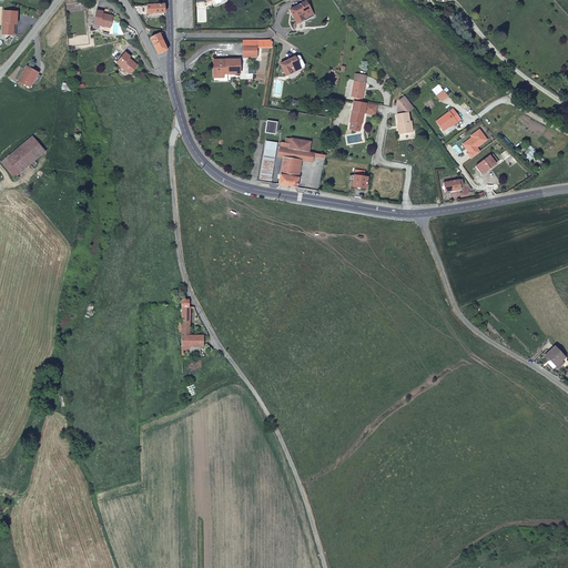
[(297,22),(303,20),(302,17),(313,11),(307,0),(291,10),(297,22)]
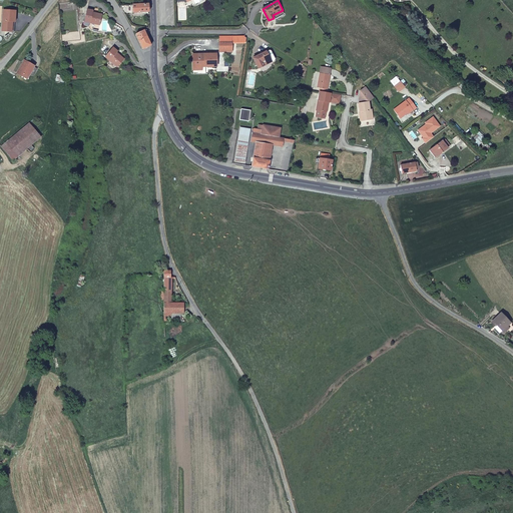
[(148,4),(120,6),(124,13),(148,12),(148,4)]
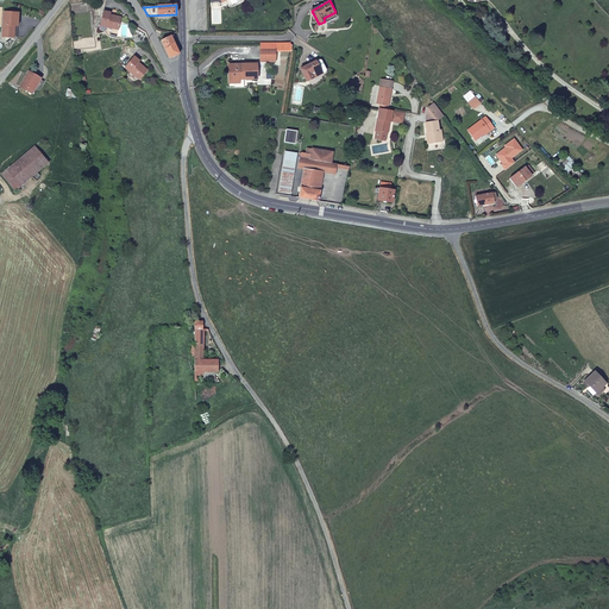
[(17,13),(2,12),(1,32),(4,32),(6,36),(6,38),(13,38),(13,26),(17,26),(17,13)]
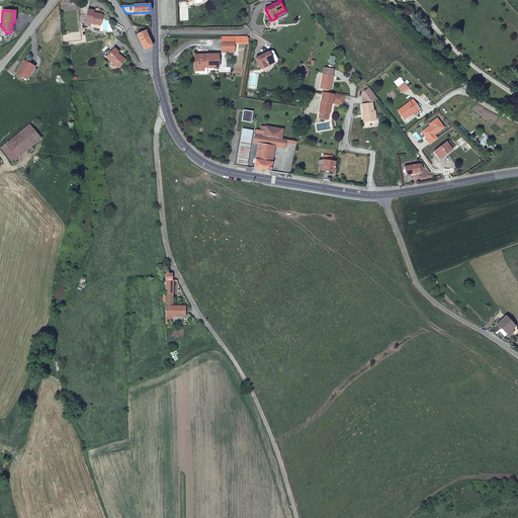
[(86,22),(100,25),(103,15),(95,13),(95,12),(89,10),(86,22)]
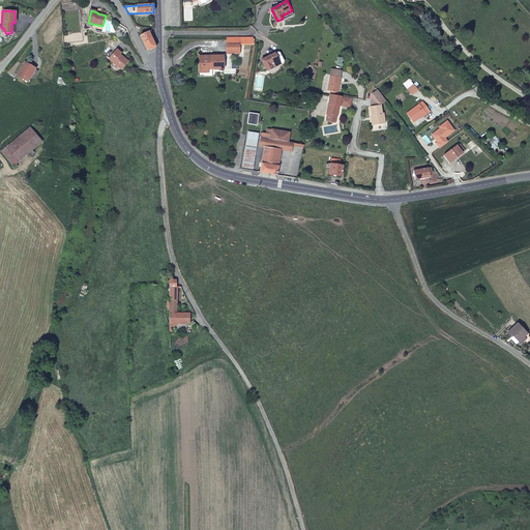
[(282,16),(283,19),(284,20),(293,15),(292,10),(282,16)]
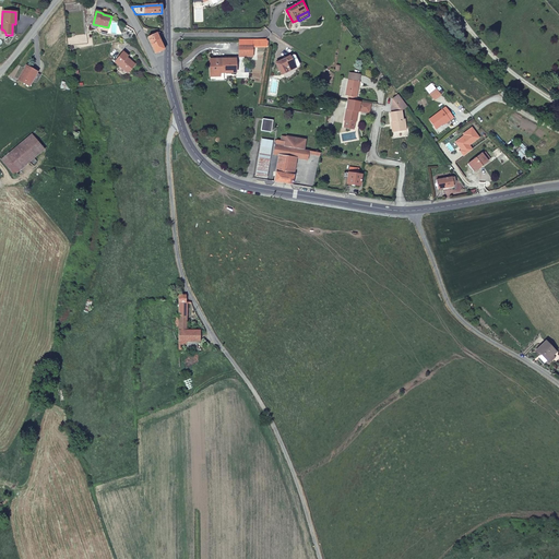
[(147,37),(156,52),(165,49),(157,33),(147,37)]
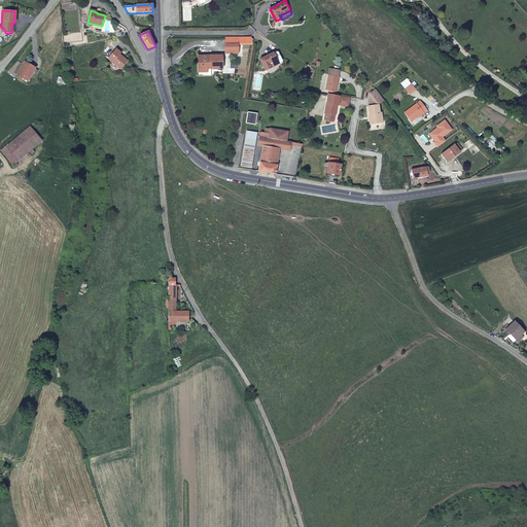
[(239,42),(225,42),(225,49),(234,50),(234,53),(239,53),(239,42)]
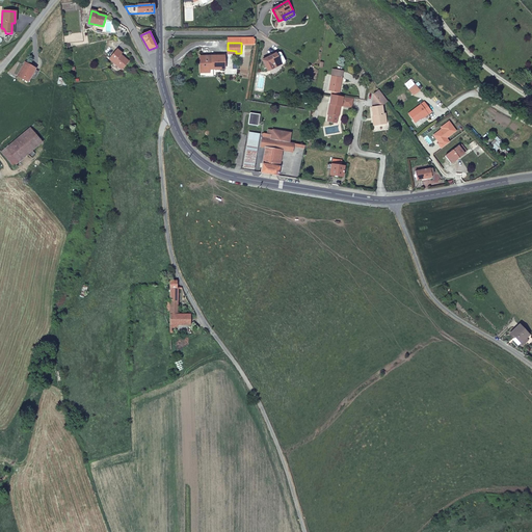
[(117,50),(109,60),(121,70),(128,62),(121,55),(123,54),(117,50)]
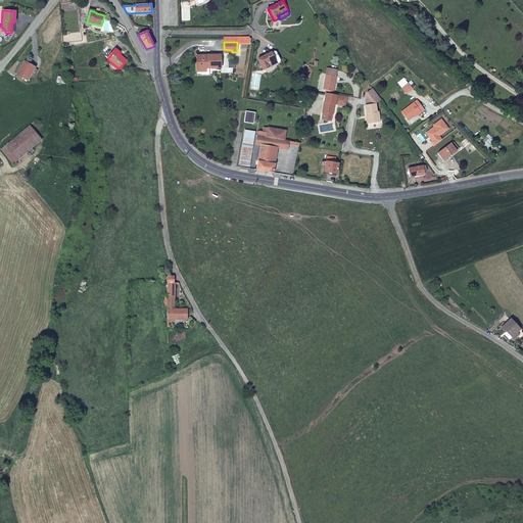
[(268,65),(275,61),(276,63),(277,64),(281,62),(275,51),(271,53),(270,52),(258,58),(265,69),(269,67),(268,65)]
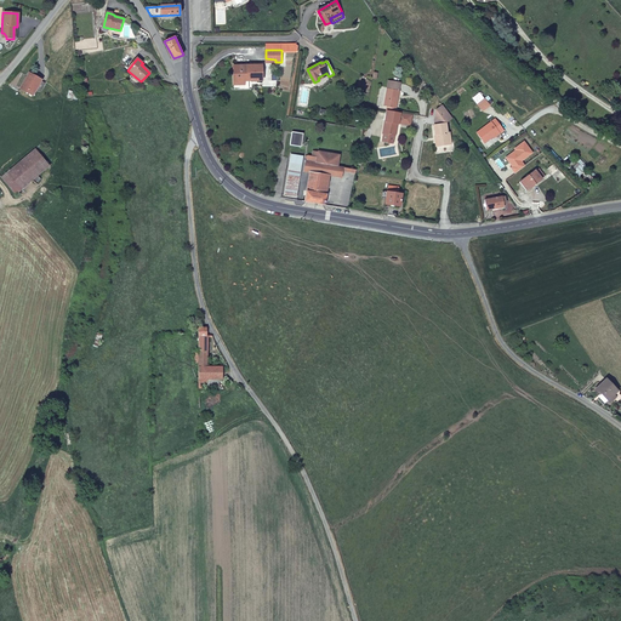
[(248,80),(262,80),(262,64),(234,64),(234,77),(234,84),(244,84),(245,80),(244,77),(245,75),(248,75),(248,77),(248,80)]
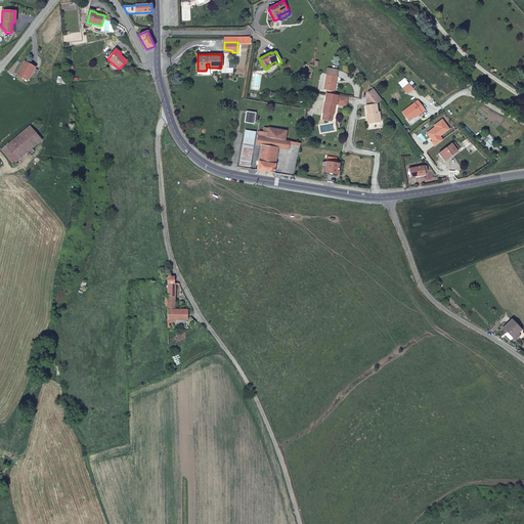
[(35,69),(25,62),(17,75),(28,81),(35,69)]
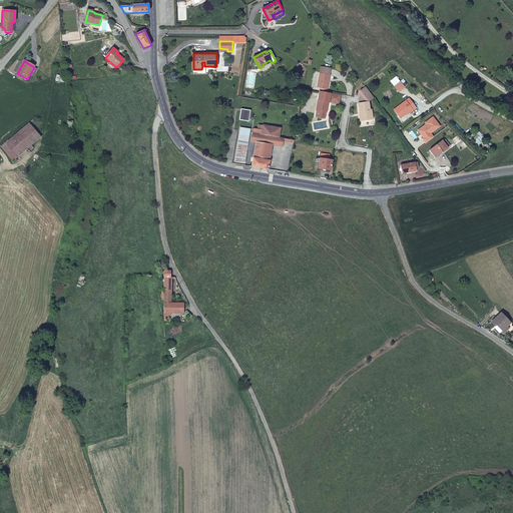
[(321,86),(320,90),(327,91),(332,68),(322,66),(318,86),(321,86)]
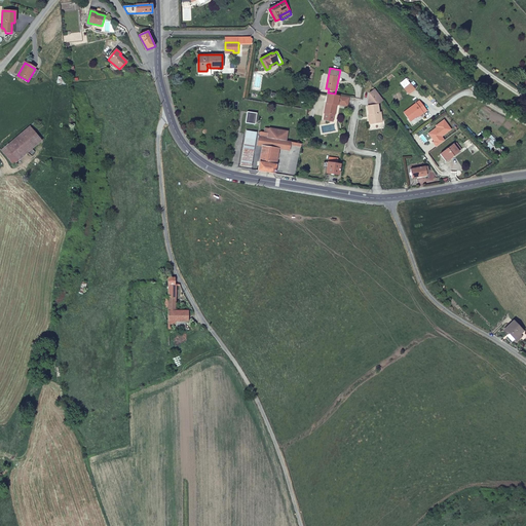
[(412,82),(406,86),(409,92),(416,88),(412,82)]
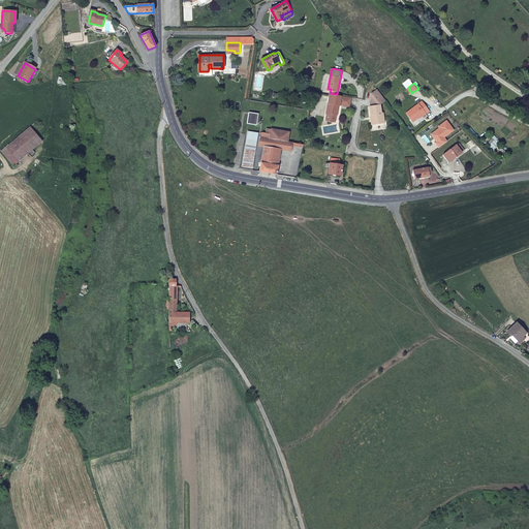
[(379,104),(385,100),(384,99),(377,89),(372,93),(379,93),(380,96),(379,103),(379,104)]
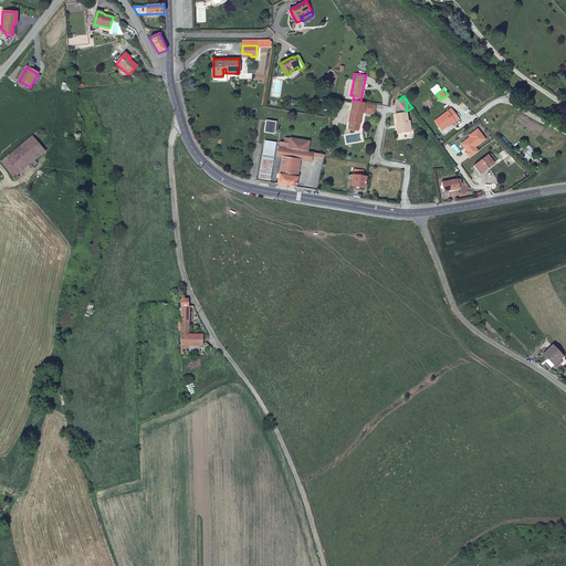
[(353,100),(349,121),(360,123),(362,112),(364,112),(365,102),(360,101),(353,100)]
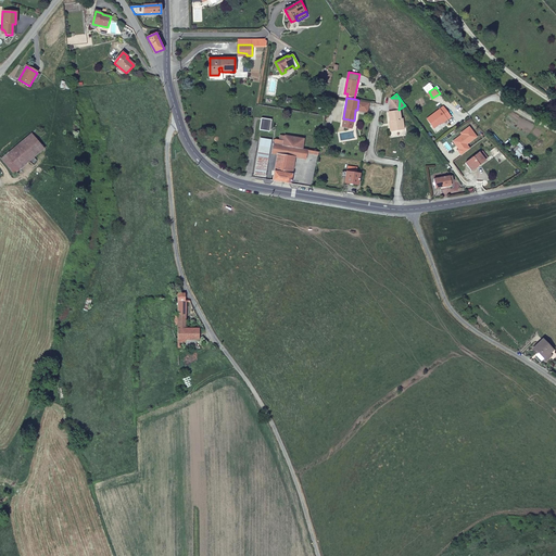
[(399,98),(391,98),(390,105),(391,111),(390,111),(391,124),(390,124),(391,130),(400,129),(400,124),(404,124),(403,117),(401,117),(399,110),(399,109),(400,101),(399,98)]
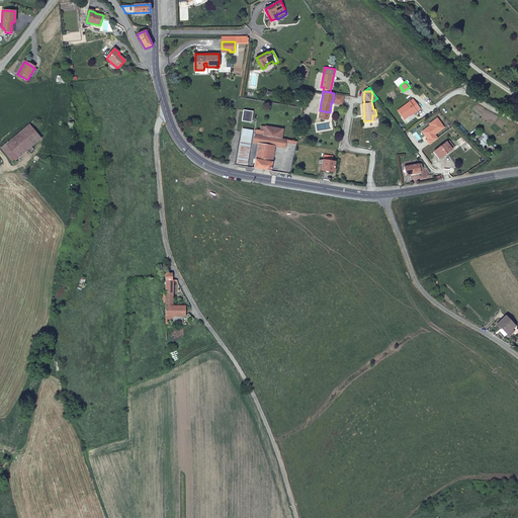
[(413,98),(398,109),(404,118),(416,109),(417,110),(420,108),(413,98)]
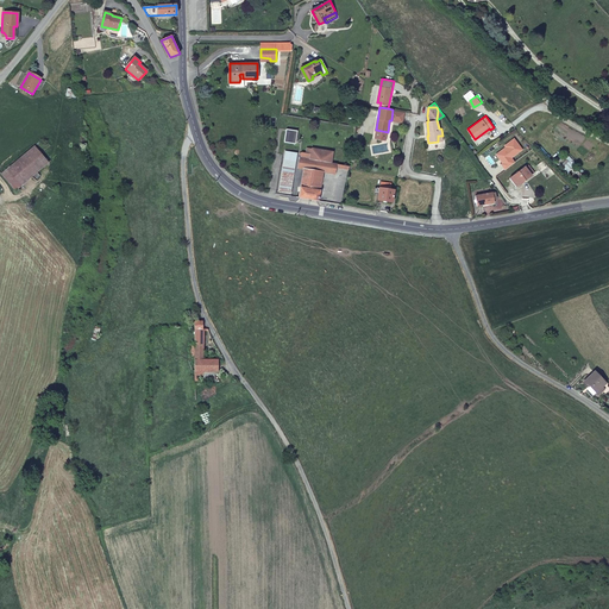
[(288,129),(286,142),(296,144),(299,130),(288,129)]
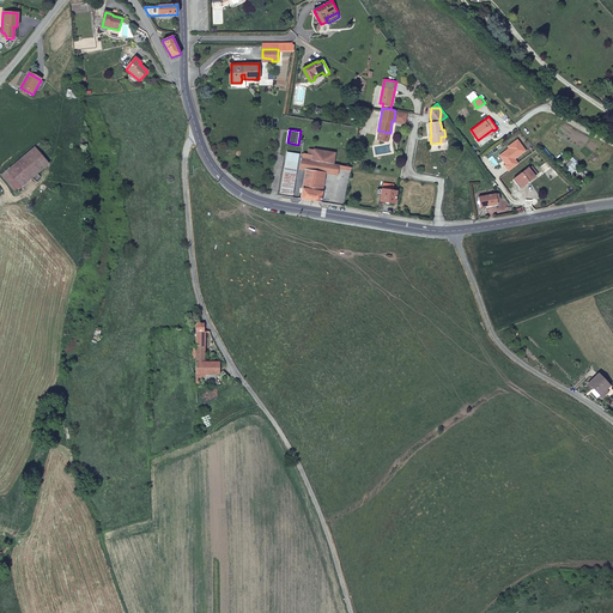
[(517,163),(514,158),(526,150),(517,139),(509,146),(510,147),(499,155),(507,163),(505,164),(509,170),(517,163)]
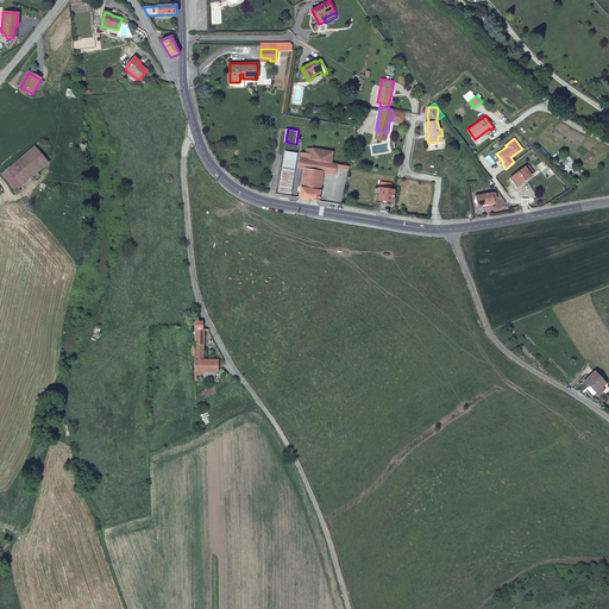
[(22,184),(48,162),(35,146),(8,169),(22,184)]
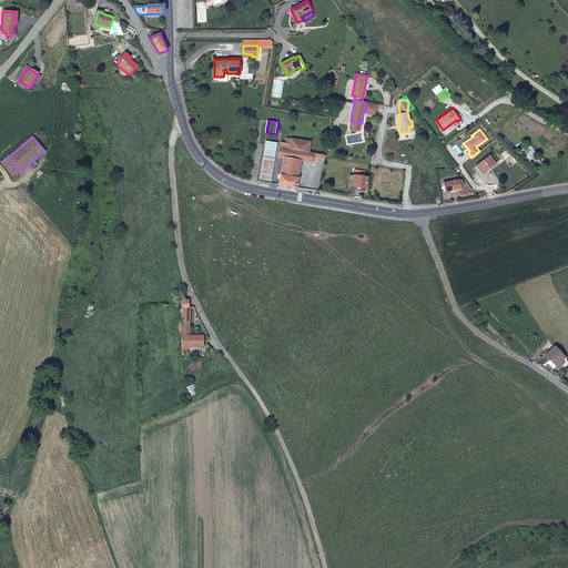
[(271,180),(277,143),(266,141),(261,179),(271,180)]
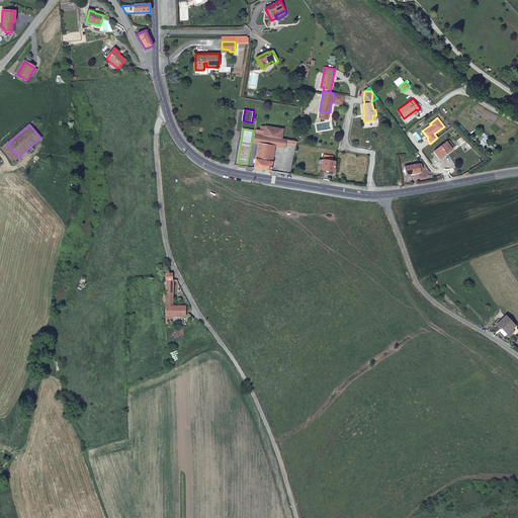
[(286,148),(287,139),(268,136),(256,133),(255,143),(259,143),(275,146),(286,148)]
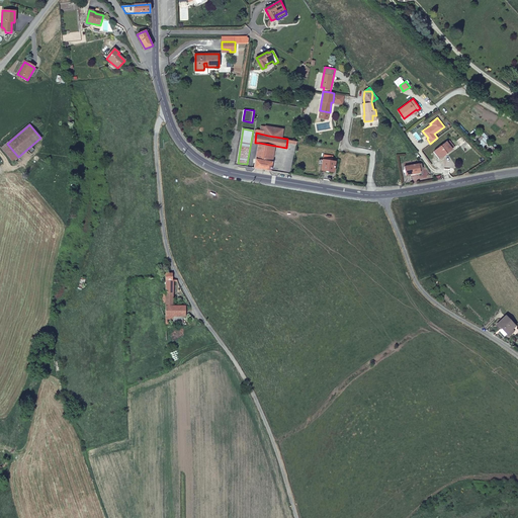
[(447,142),(435,152),(439,158),(452,149),(447,142)]
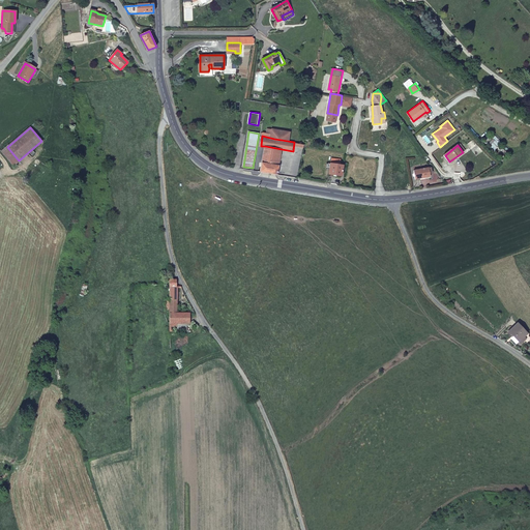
[(261,171),(277,174),(282,149),(265,146),(261,171)]
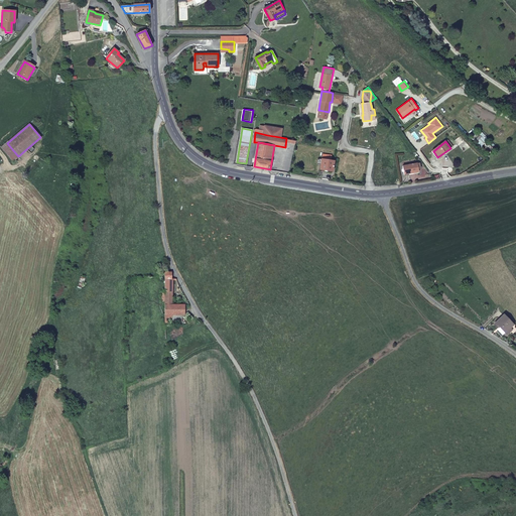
[(321,159),(320,168),(333,170),(334,160),(331,160),(332,155),(328,154),(327,159),(321,159)]
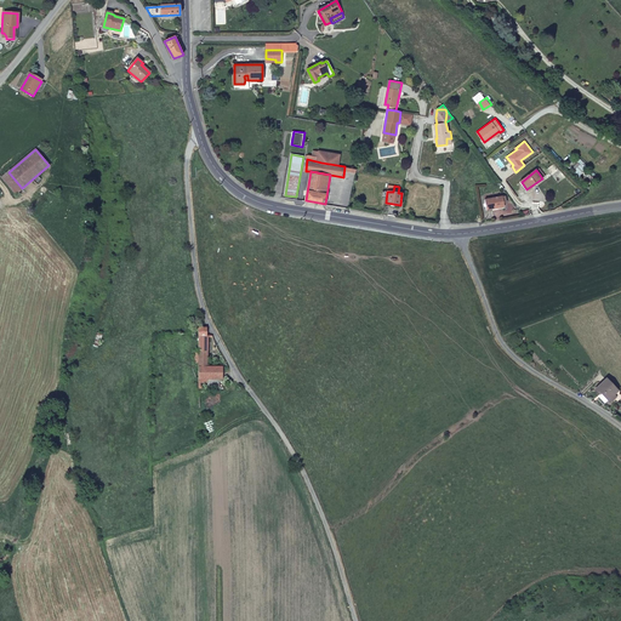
[(503,195),(485,199),(488,209),(503,206),(502,203),(505,203),(503,195)]
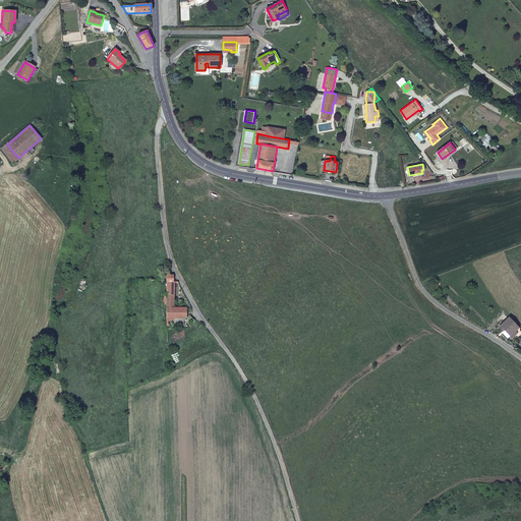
[(185,307),(190,307),(189,305),(185,299),(174,299),(174,284),(172,284),(173,277),(167,277),(167,283),(167,294),(163,295),(163,304),(167,305),(167,328),(170,328),(170,325),(174,325),(174,319),(183,319),(185,319),(185,307)]
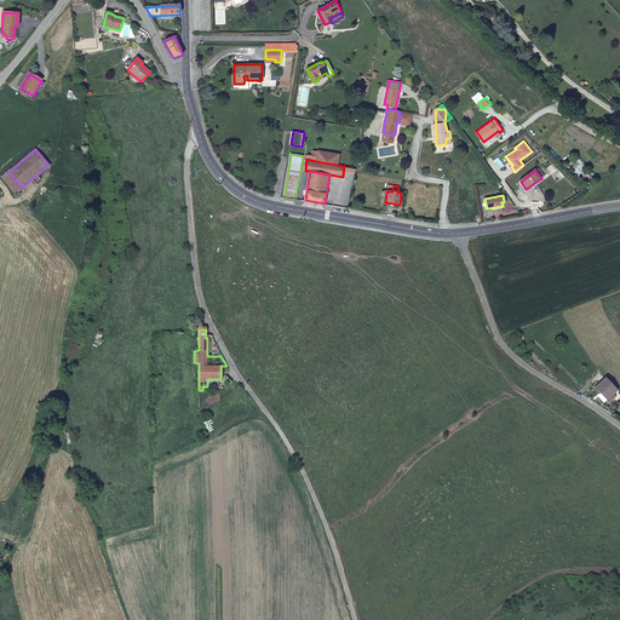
[(608,399),(616,390),(606,378),(595,389),(600,392),(601,390),(608,399)]
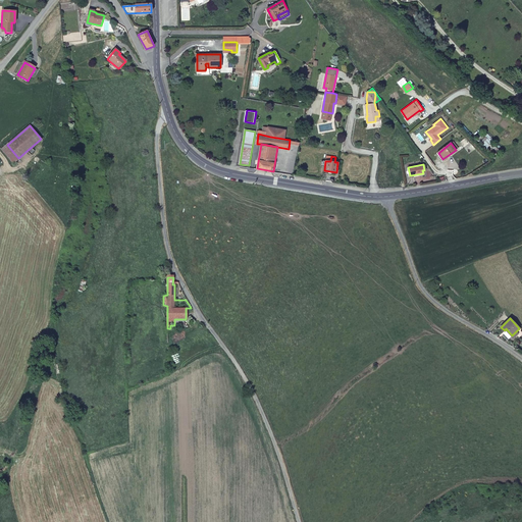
[(184,327),(184,319),(174,319),(174,325),(174,327),(184,327)]
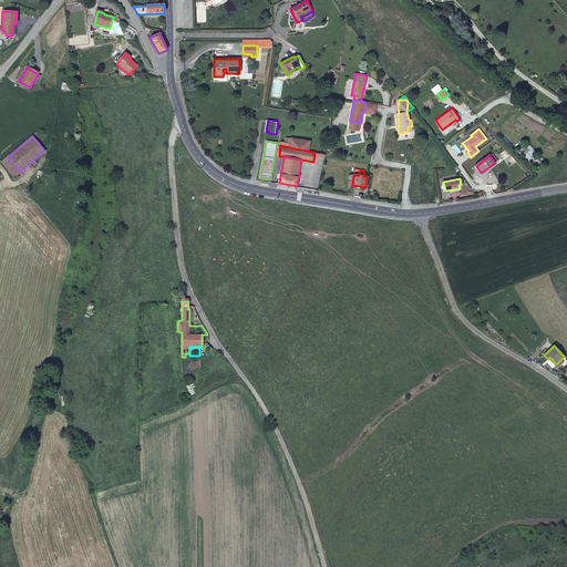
All buildings are outlined.
